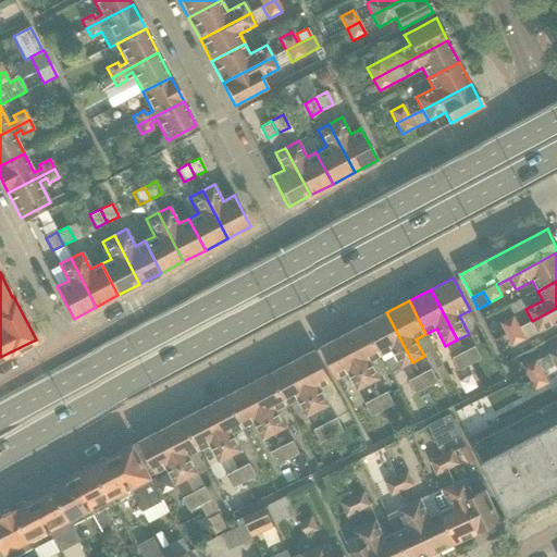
[(555,324),(556,327),(556,308),(532,321),(539,333),(555,324)]
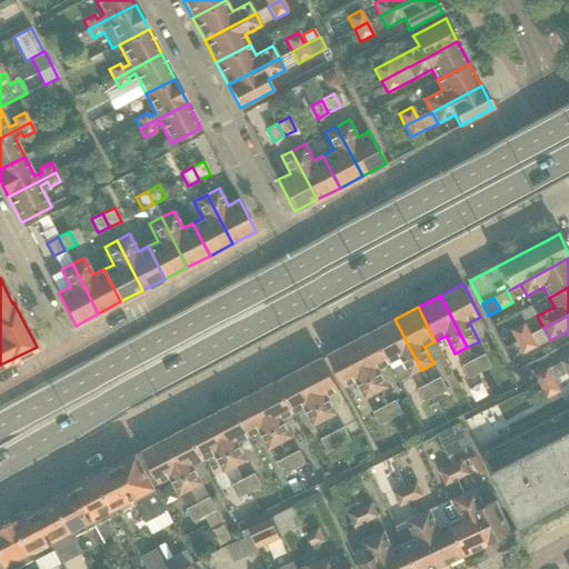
[(395,319),(372,330),(390,365),(401,359),(410,377),(421,370),(395,319)]
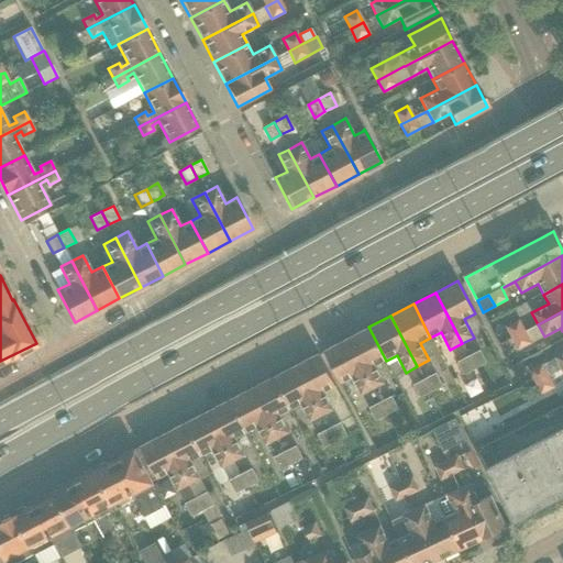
[(505,327),(511,339),(525,332),(518,319),(505,327)]
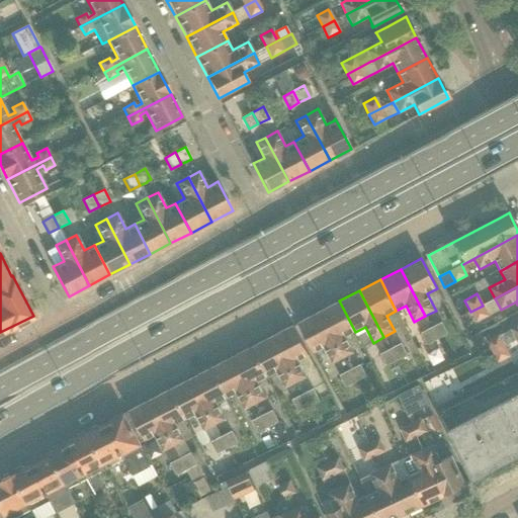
[(339,300),(319,312),(343,358),(354,353),(346,337),(355,332),(339,300)]
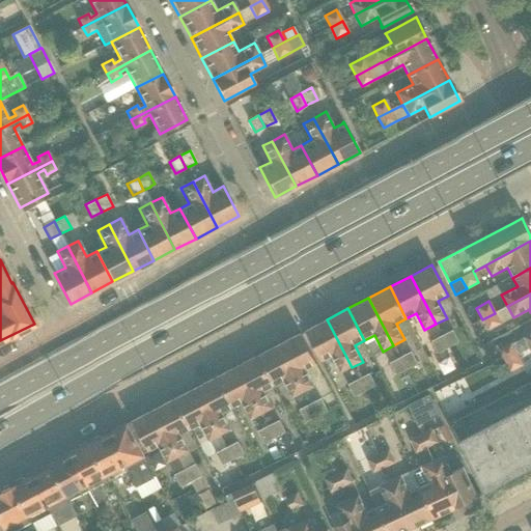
[(495,313),(482,319),(488,331),(501,325),(495,313)]
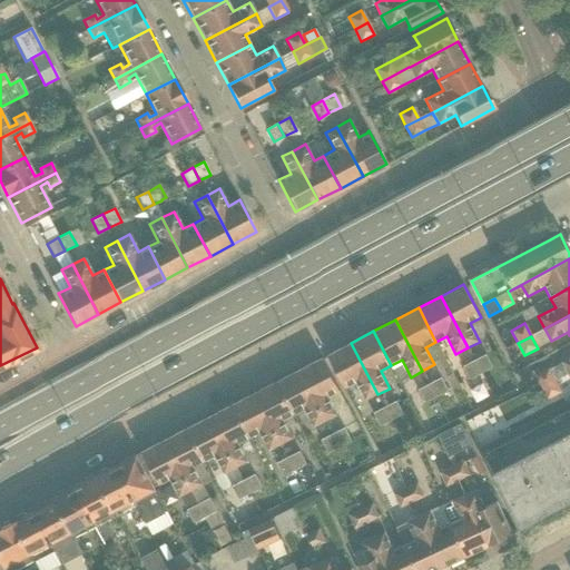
[(377,394),(351,343),(327,355),(345,389),(356,383),(366,401),(377,394)]
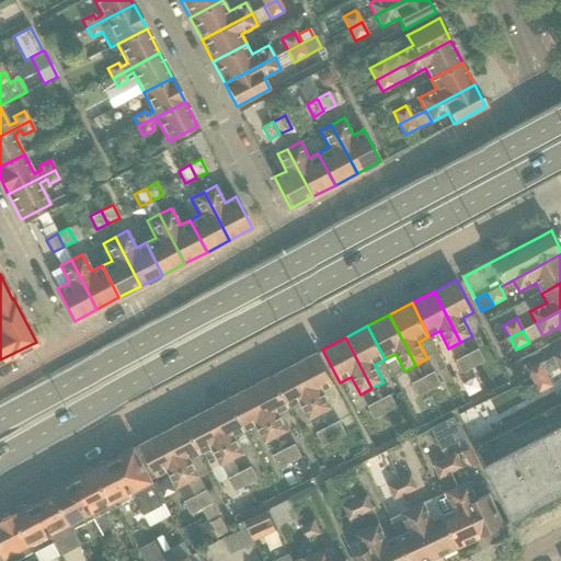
[(479,350),(467,356),(473,368),(485,362),(479,350)]
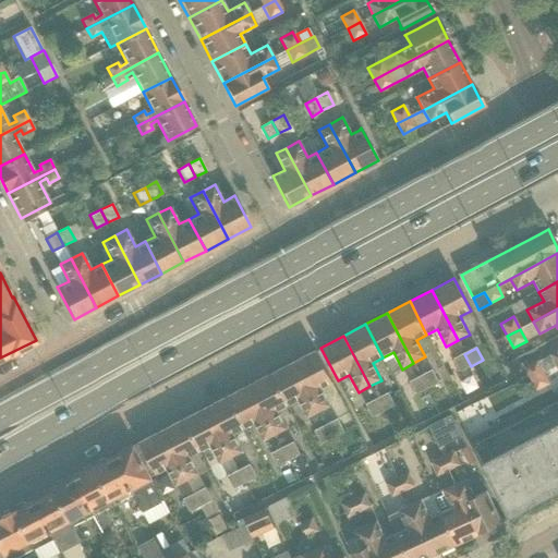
[(315,350),(293,362),(319,412),(331,405),(323,388),(330,384),(331,385),(332,384),(315,350)]
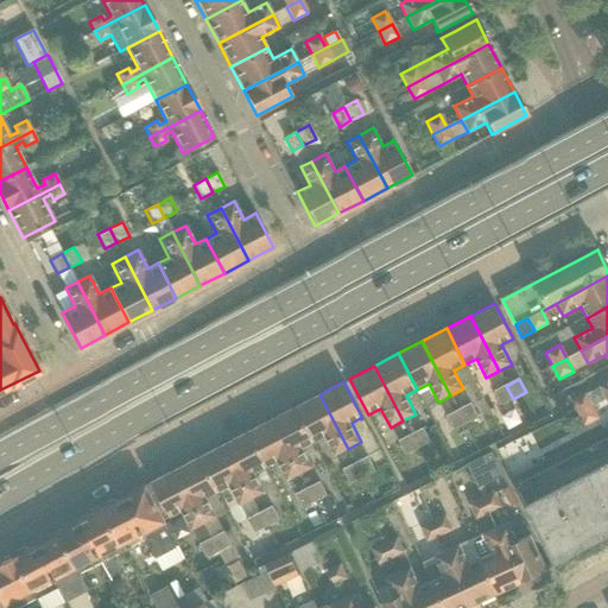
[(513,399),(506,386),(493,393),(500,406),(513,399)]
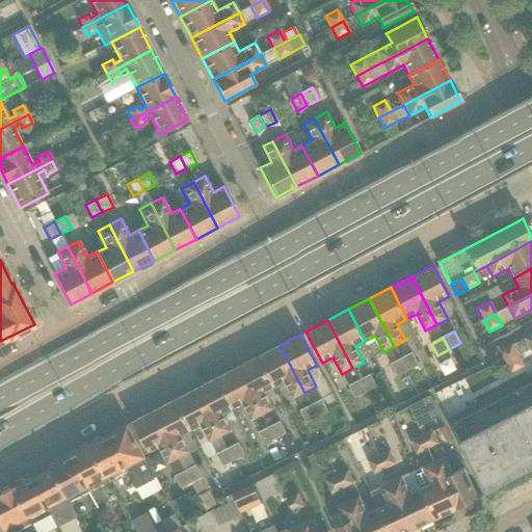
[(499,350),(505,362),(517,354),(511,344),(499,350)]
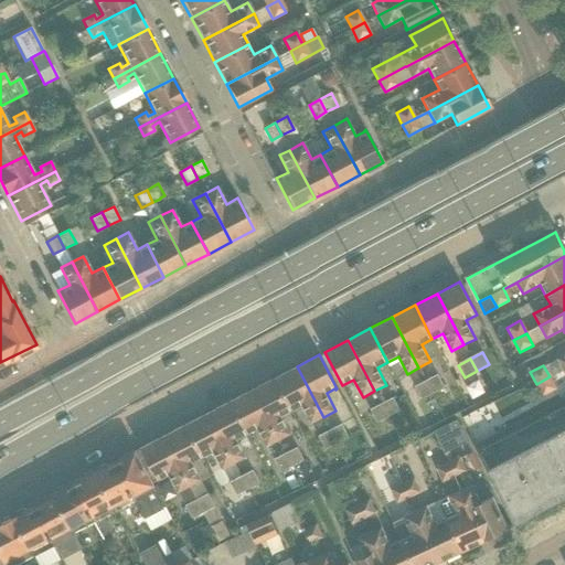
[(297,366),(274,377),(291,412),(301,406),(311,424),(323,417),(297,366)]
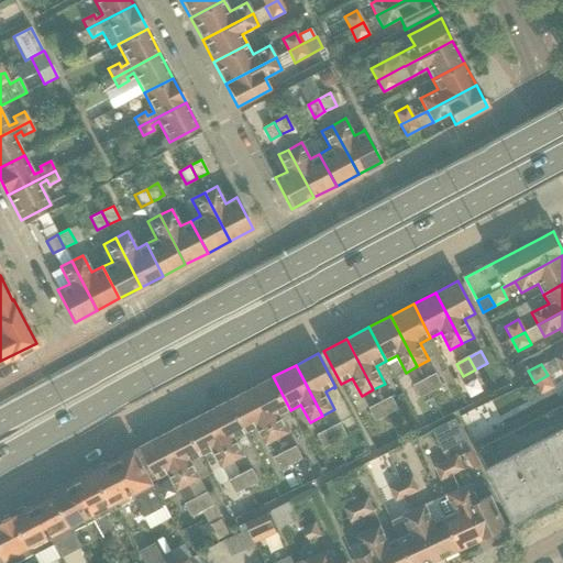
[(437,374),(424,381),(431,393),(443,386),(437,374)]
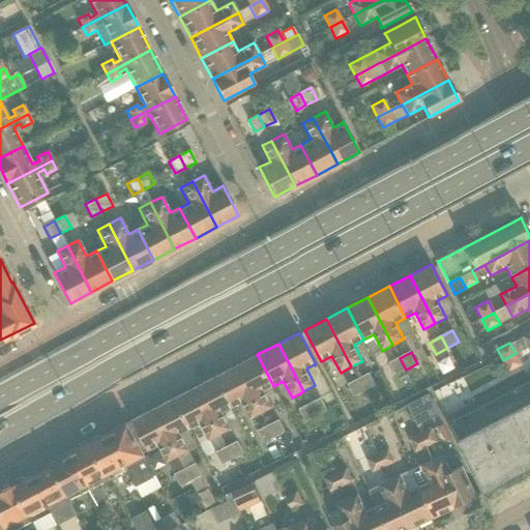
[(516,353),(503,360),(509,373),(522,365),(516,353)]
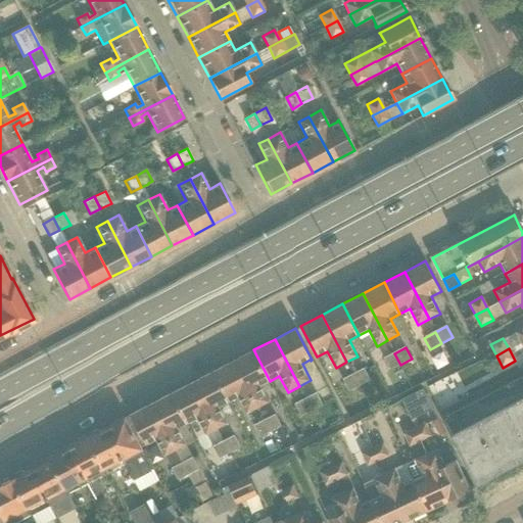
[(253,349),(233,361),(257,408),(270,401),(260,385),(270,381),(253,349)]
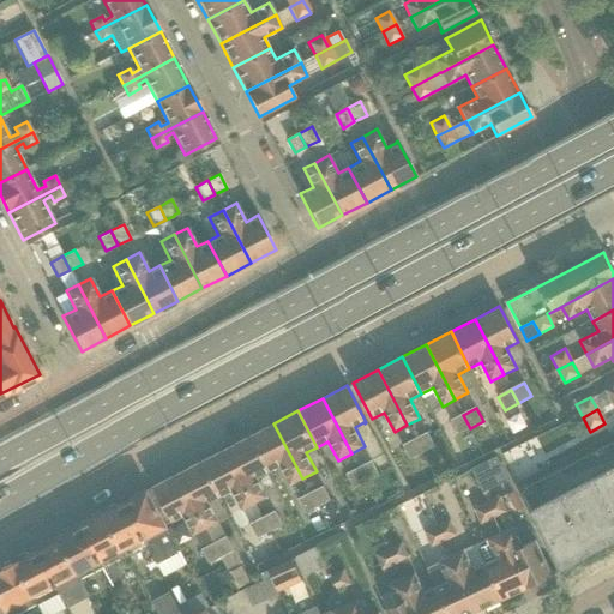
[(470,428),(463,415),(450,421),(457,435),(470,428)]
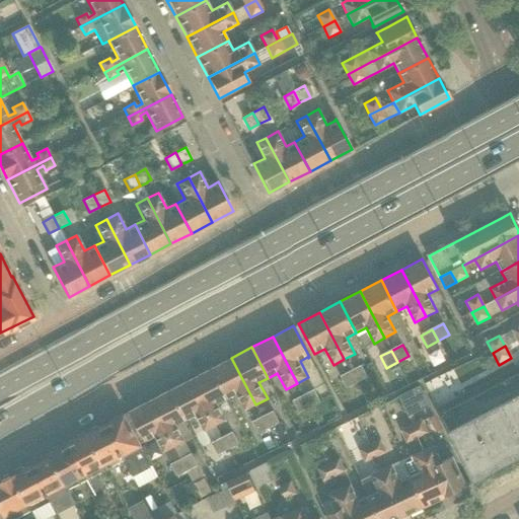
[(231,358),(211,368),(227,399),(236,394),(244,411),(255,404),(231,358)]
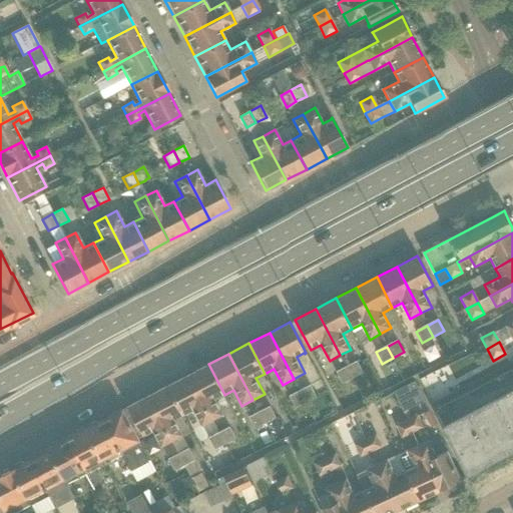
[(357,362),(347,368),(352,379),(363,373),(357,362)]
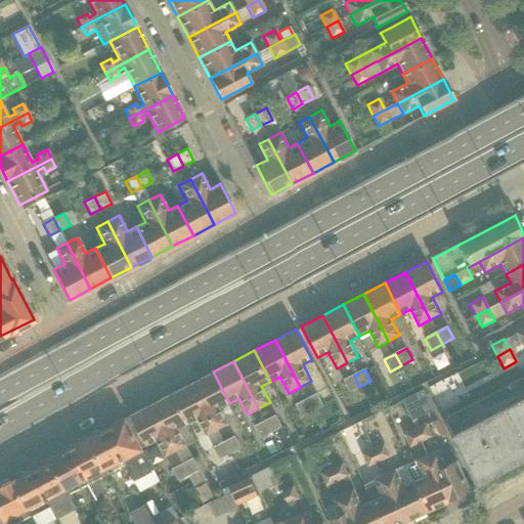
[(213,372),(192,383),(217,430),(228,424),(220,408),(229,403),(213,372)]
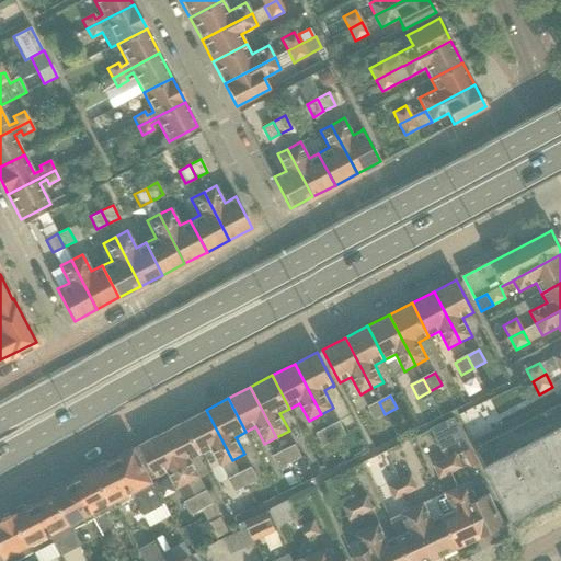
[(385,414),(379,402),(367,408),(374,420),(385,414)]
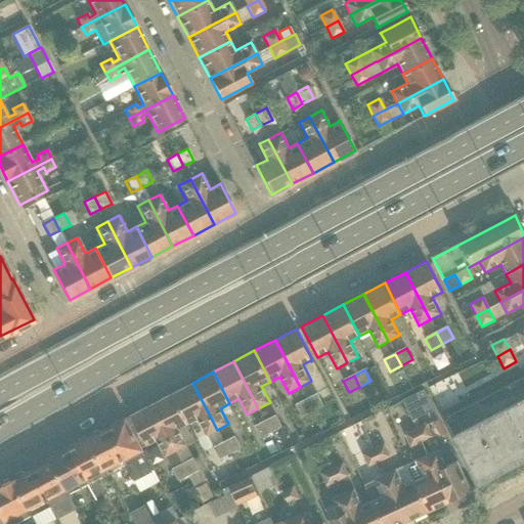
[(192,383),(172,393),(188,425),(198,420),(206,436),(217,430),(192,383)]
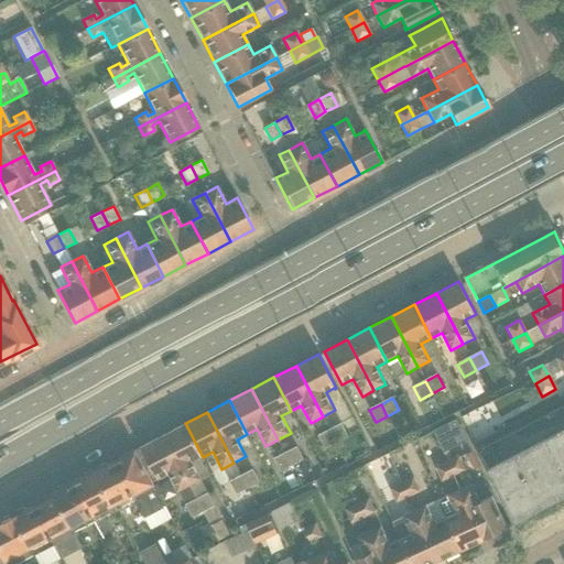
[(456,420),(433,431),(442,451),(443,453),(466,442),(465,441),(464,437),(457,422),(456,420)]
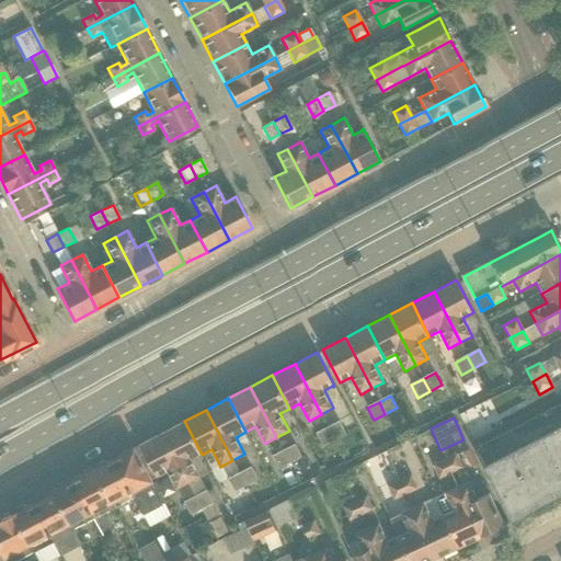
[(184,421),(162,433),(187,483),(201,477),(192,459),(202,455),(184,421)]
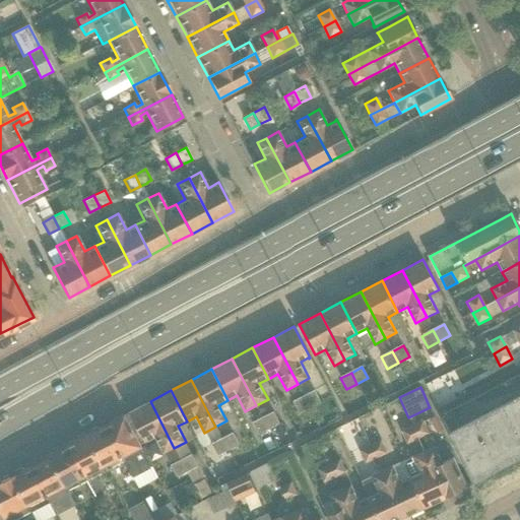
[(315,391),(304,397),(310,408),(321,402),(315,391)]
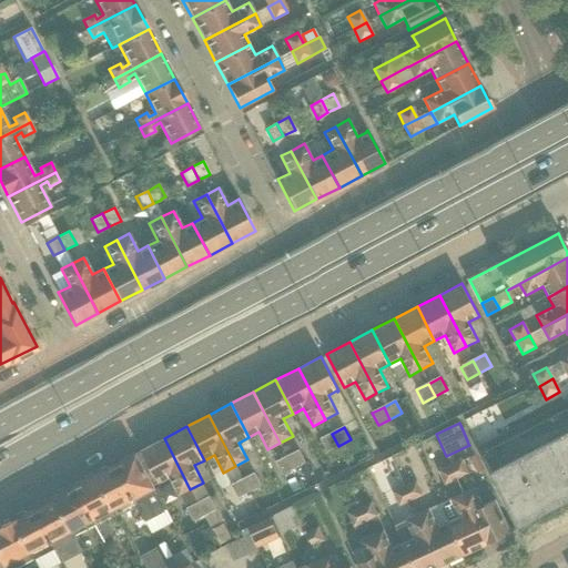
[(567,433),(489,475),(519,530),(567,503),(567,433)]
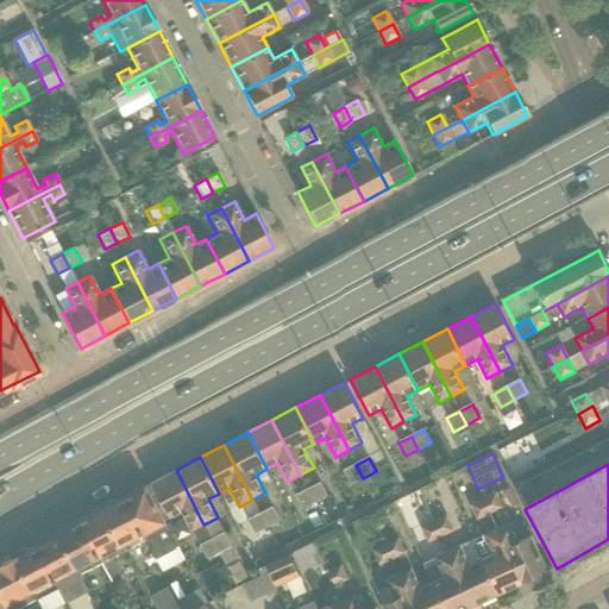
[(363,478),(356,465),(344,471),(350,484),(363,478)]
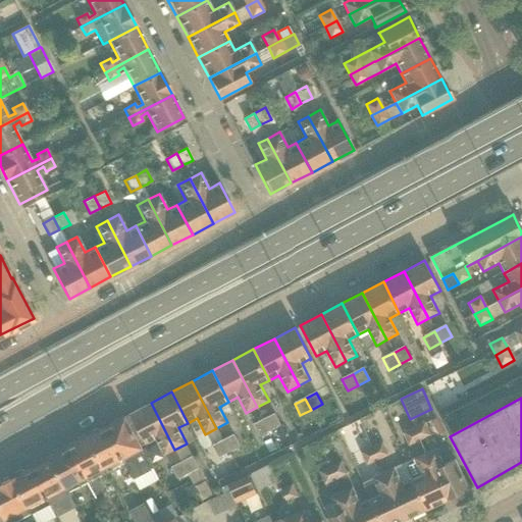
[(174,450),(151,403),(129,414),(146,446),(148,445),(147,444),(156,438),(164,455),(174,450)]
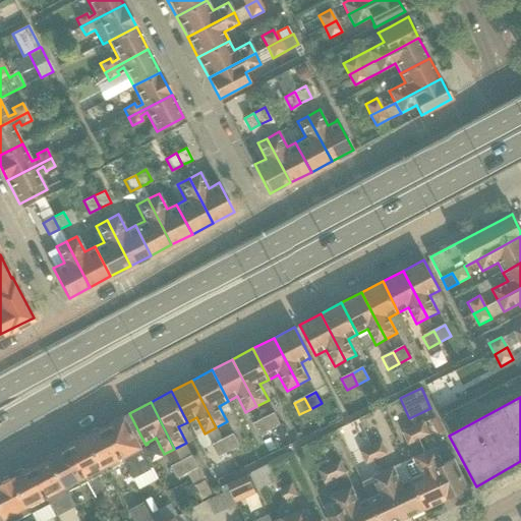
[(274,413),(264,418),(269,429),(280,424),(274,413)]
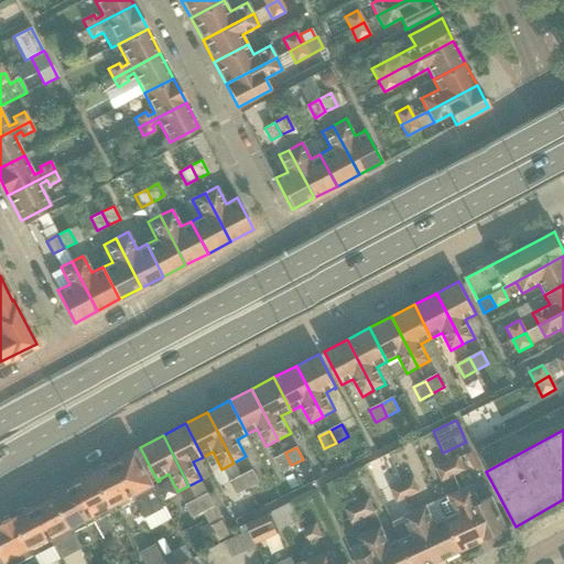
[(122,456),(114,461),(134,500),(145,520),(166,509),(145,470),(136,449),(132,451),(129,449),(123,453),(122,456)]
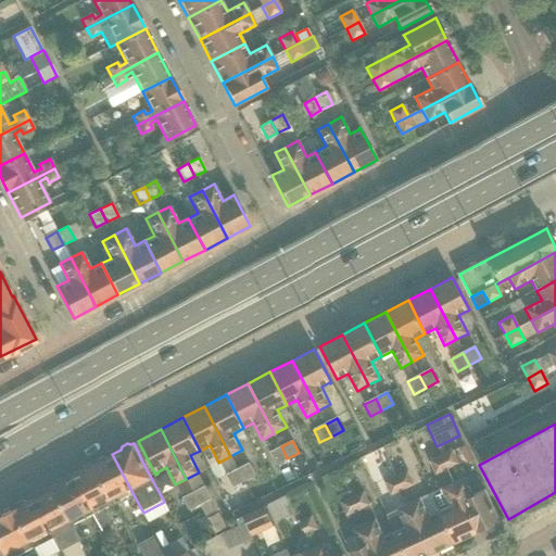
[(287,458),(281,446),(269,453),(276,465),(287,458)]
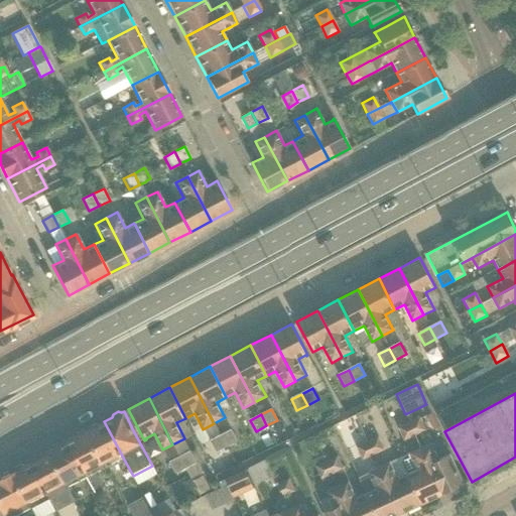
[(419,417),(408,422),(414,435),(425,430),(419,417)]
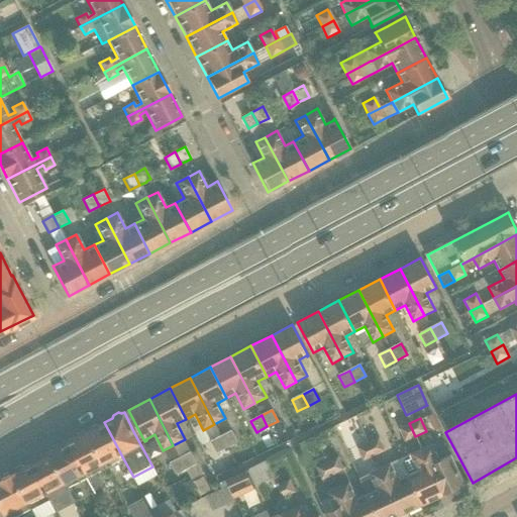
[(88,430),(86,431),(105,469),(123,458),(104,422),(97,426),(94,425),(89,428),(88,430)]
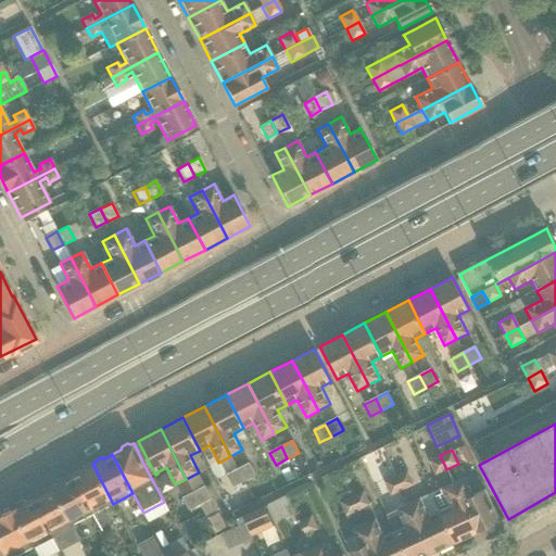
[(446,469),(440,455),(428,460),(434,475),(446,469)]
